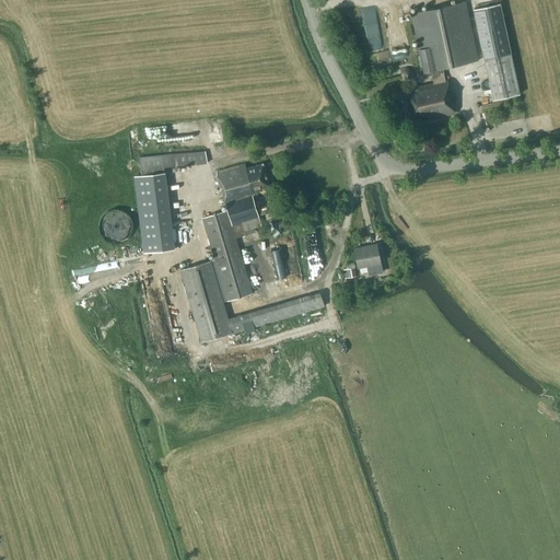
[(466,1),(411,13),(423,72),(426,72),(431,71),(432,76),(433,83),(417,88),(417,91),(407,93),(408,94),(395,96),(399,120),(412,117),(412,119),(420,117),(421,120),(455,113),(447,80),(445,81),(443,68),(478,60),(466,1)]
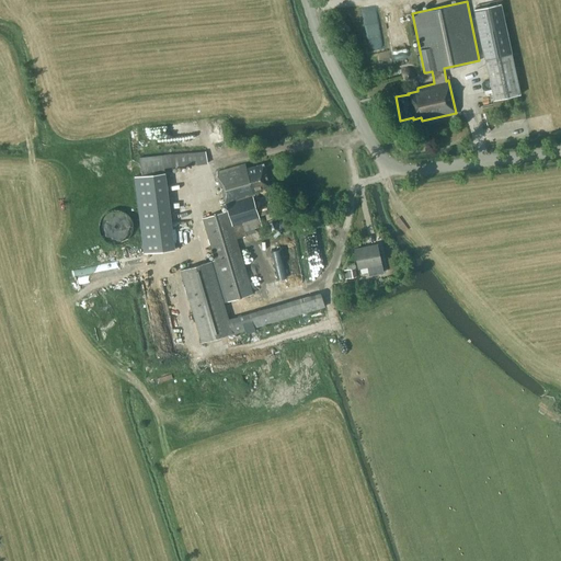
[(474,10),(494,100),(521,94),(501,4),(474,10)]
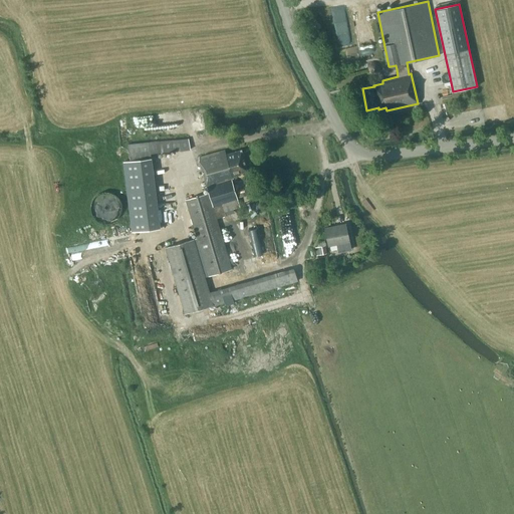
[(368,65),(367,67),(367,69),(368,71),(369,72),(370,74),(372,74),(374,75),(376,74),(378,73),(379,72),(380,70),(380,69),(380,67),(379,65),(378,64),(377,63),(375,62),(373,62),(372,62),(370,63),(369,64),(368,65)]
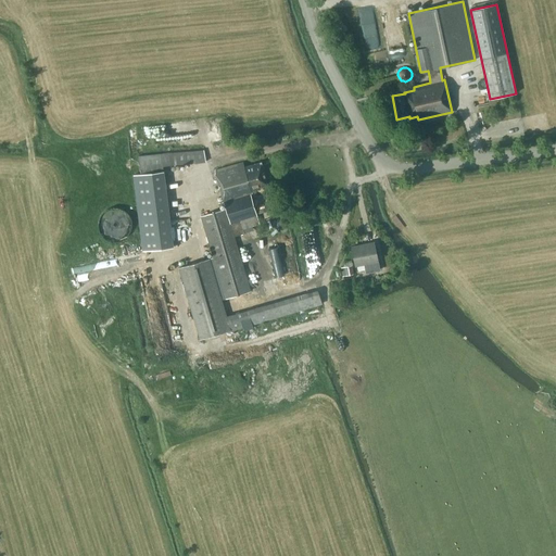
[(138,155),(140,175),(163,172),(162,166),(197,163),(205,162),(204,153),(196,154),(194,151),(187,152),(171,153),(169,153),(155,154),(138,155)]
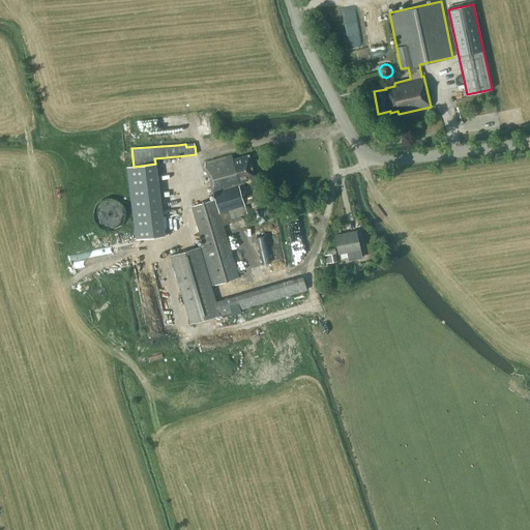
[(232,155),(205,163),(215,199),(192,206),(213,281),(209,282),(199,246),(171,256),(192,324),(219,316),(211,286),(215,285),(239,277),(224,225),(233,223),(232,218),(247,213),(245,206),(239,184),(240,183),(240,181),(255,177),(248,155),(233,159),(232,155)]
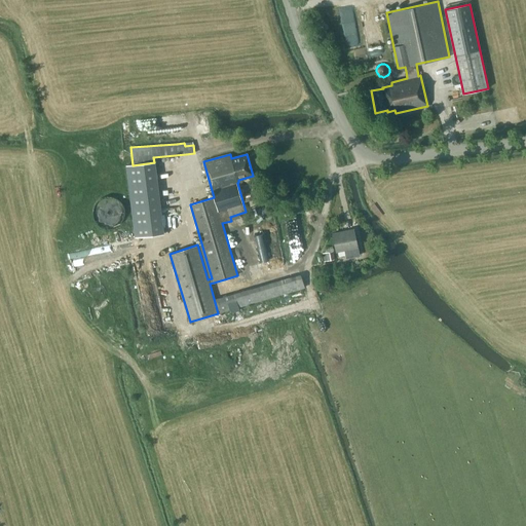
[(133,165),(126,166),(135,237),(163,233),(155,162),(154,162),(133,165)]
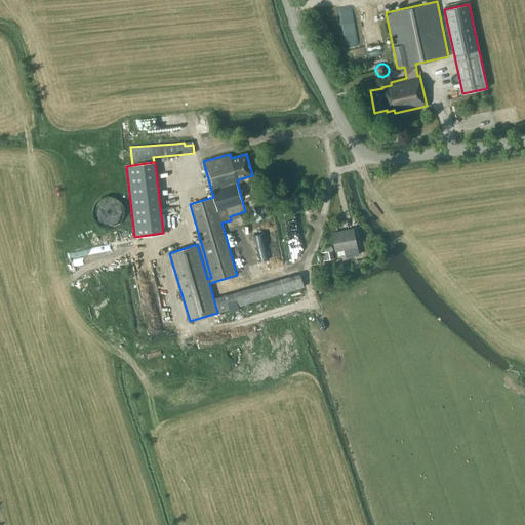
[(92,212),(93,216),(94,219),(97,224),(101,226),(105,228),(109,228),(113,228),(117,226),(120,224),(123,219),(124,216),(125,212),(124,207),(123,204),(120,200),(117,198),(113,196),(109,196),(105,196),(101,198),(97,200),(94,204),(93,207),(92,212)]
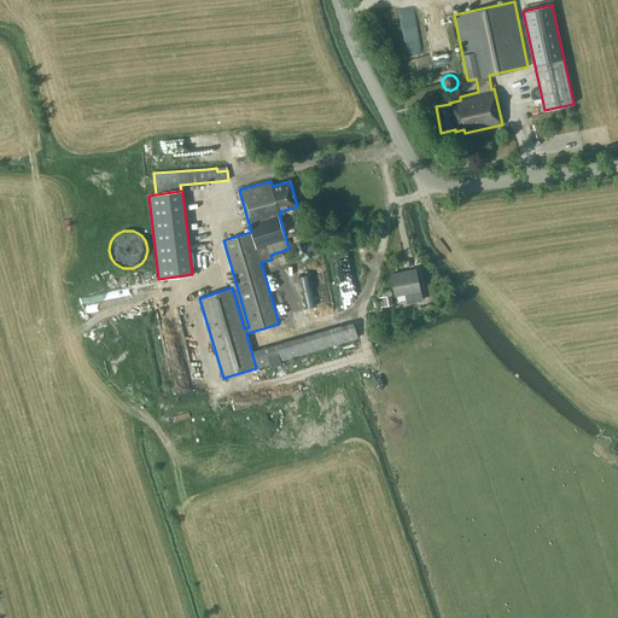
[(415,269),(391,274),(395,296),(420,291),(415,269)]
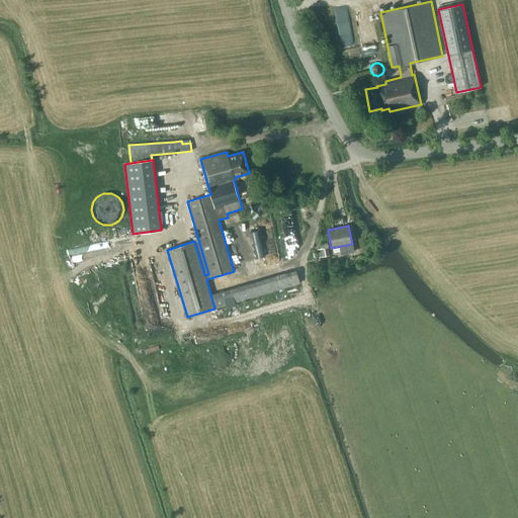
[(329,255),(328,248),(327,244),(321,246),(321,249),(318,249),(320,257),(323,257),(329,255)]
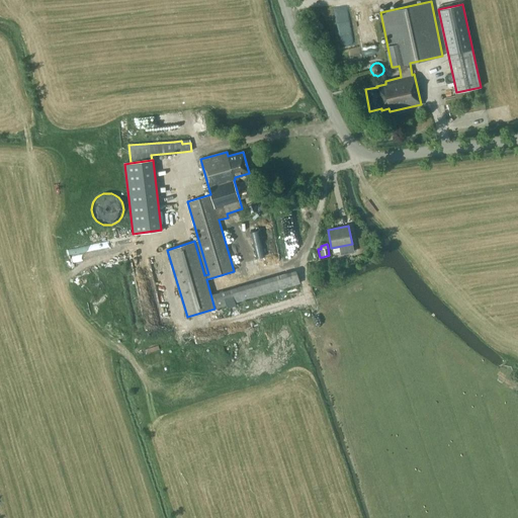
[(296,273),(214,297),(218,308),(299,283),(296,273)]
